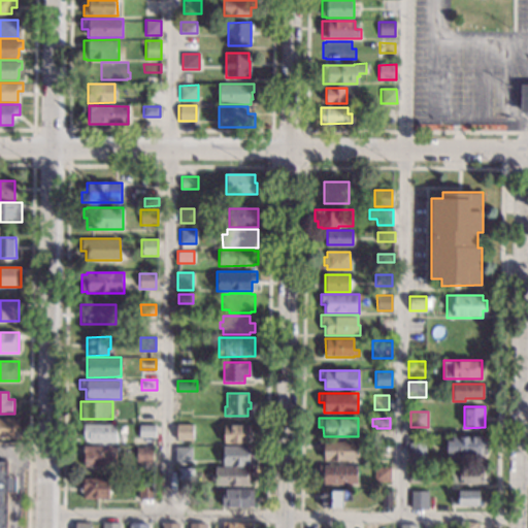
[(20,428),(14,428),(14,438),(0,438),(0,419),(20,419),(20,428)]
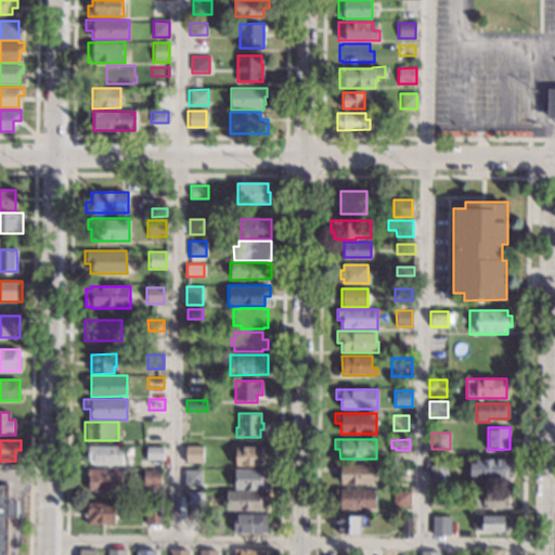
[(123,466),(92,466),(92,461),(87,461),(87,446),(123,446),(123,466)]
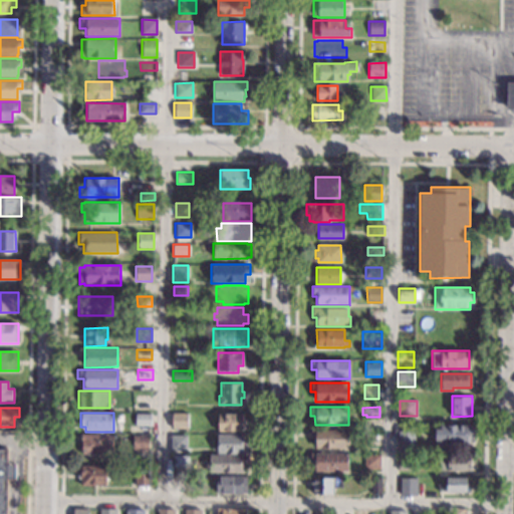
[(152,426),(135,426),(135,414),(152,414),(152,426)]
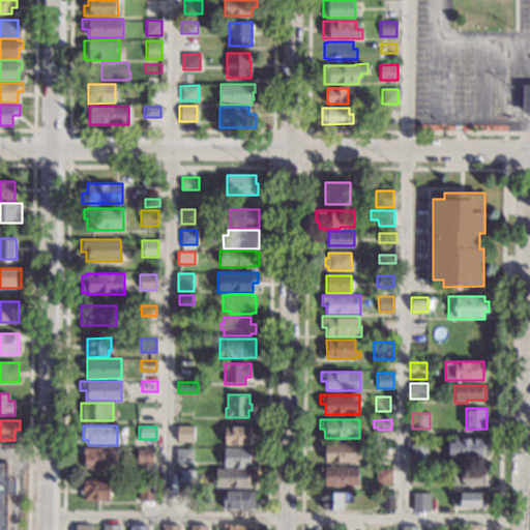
[(195,442),(177,442),(177,427),(195,427),(195,442)]
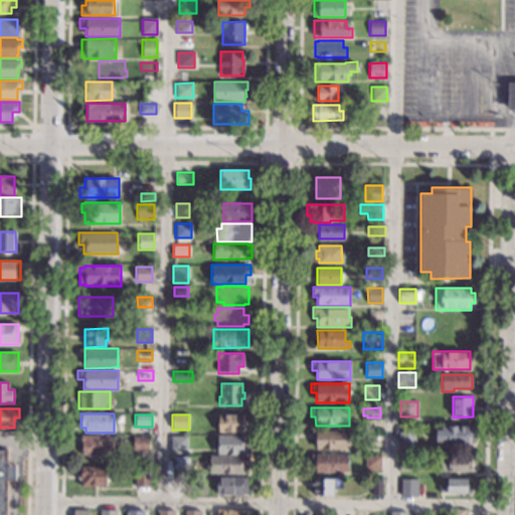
[(242,433),(218,434),(218,415),(242,415),(242,433)]
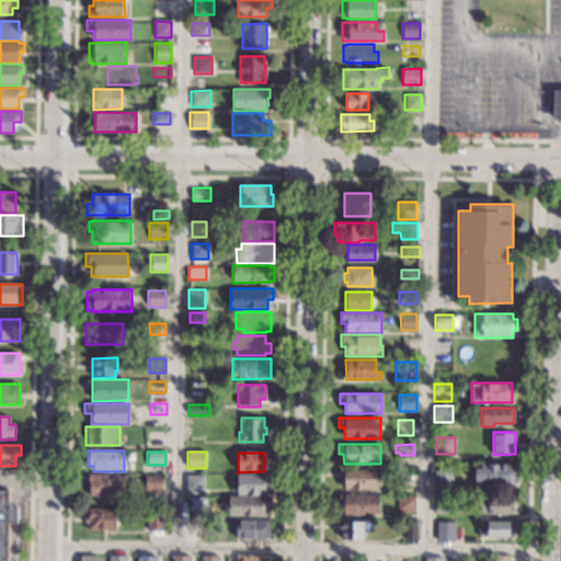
[(517,482),(510,482),(510,485),(479,485),(479,483),(476,483),(476,469),(480,469),(480,464),(517,464),(517,482)]
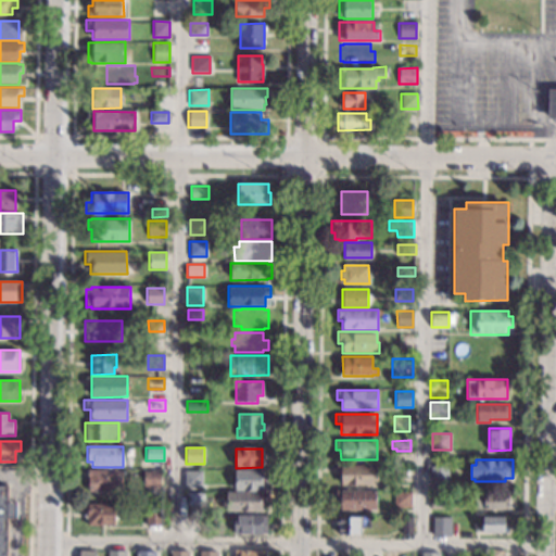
[(377,485),(340,485),(340,474),(336,474),(336,466),(377,465),(377,485)]
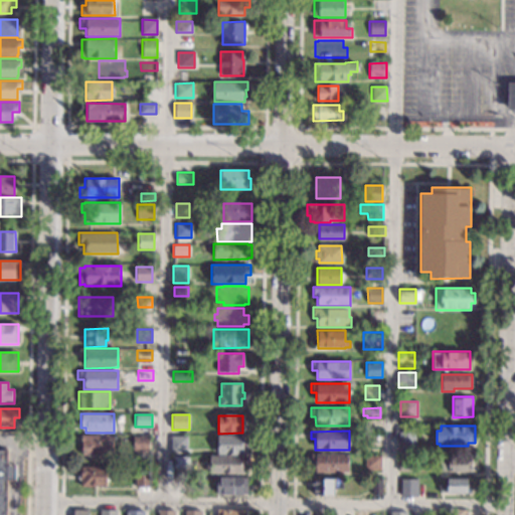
[(381,447),(364,448),(364,433),(380,433),(381,447)]
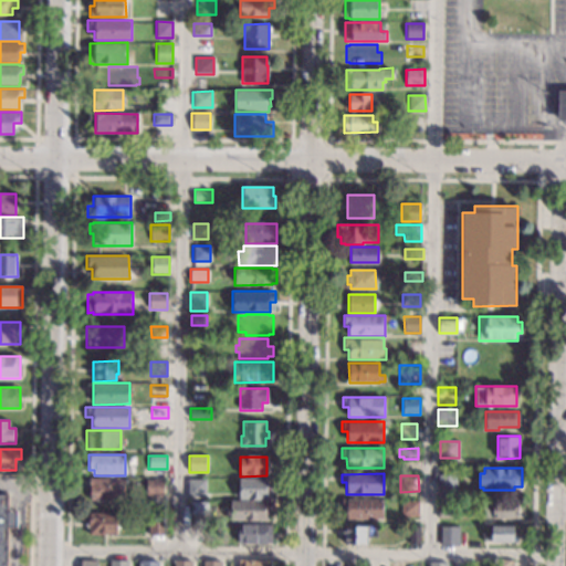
[(456,500),(439,500),(438,475),(456,475),(456,500)]
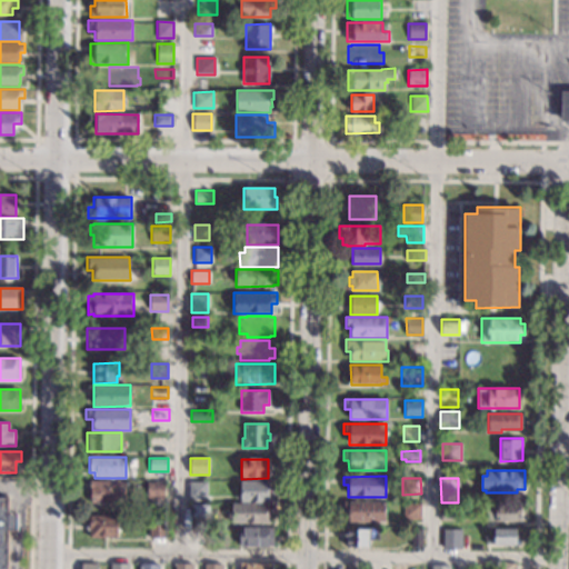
[(125,503),(90,503),(89,480),(125,480),(125,503)]
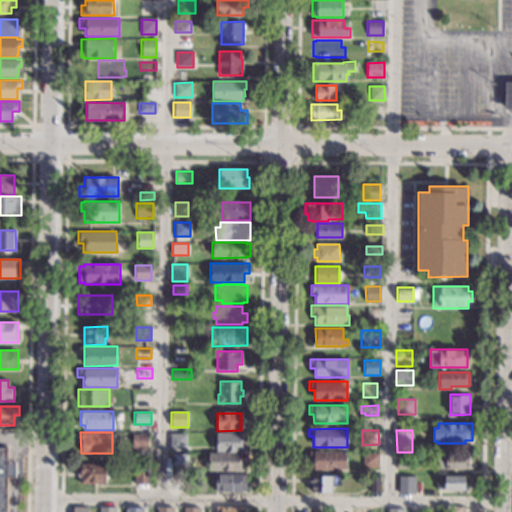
[(184,433),(184,446),(171,446),(171,432),(184,433)]
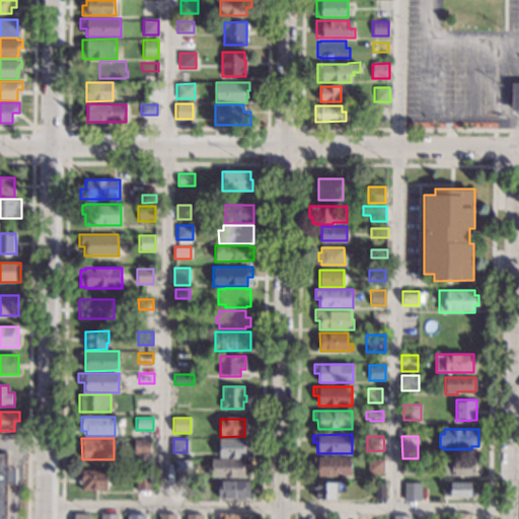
[(150,454),(134,454),(133,440),(150,439),(150,454)]
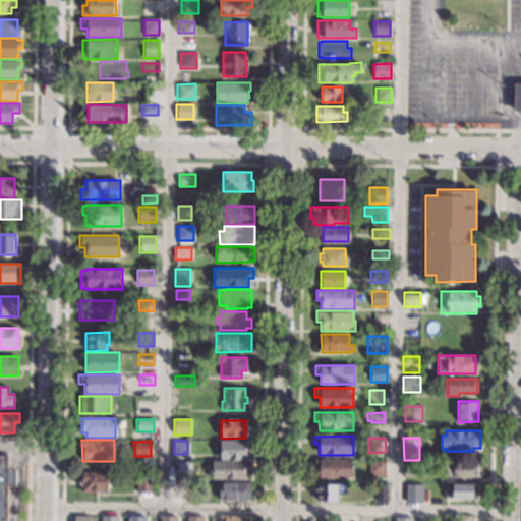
[(247,446),(250,446),(250,459),(246,459),(246,460),(220,460),(220,441),(247,441),(247,446)]
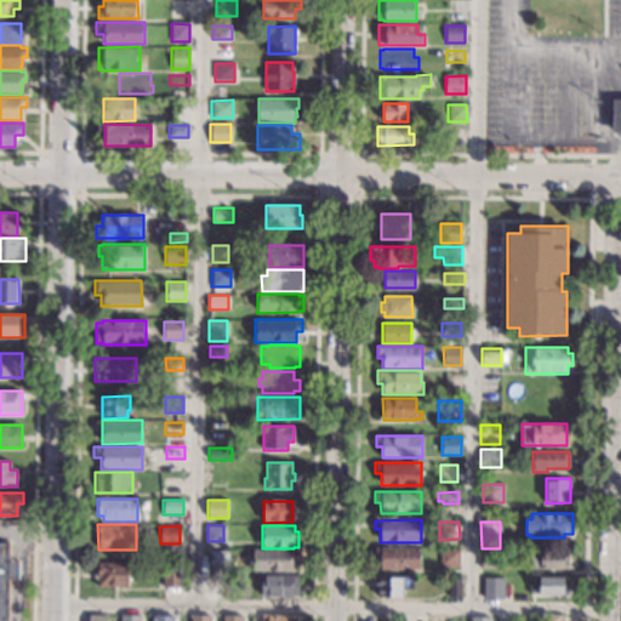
[(9,562),(18,562),(18,579),(7,579),(7,620),(0,620),(0,542),(9,542),(9,562)]
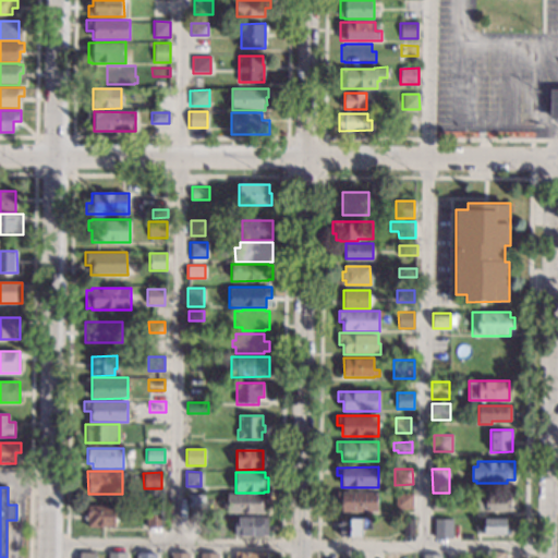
[(377,492),(377,512),(341,512),(341,501),(336,501),(336,492),(377,492)]
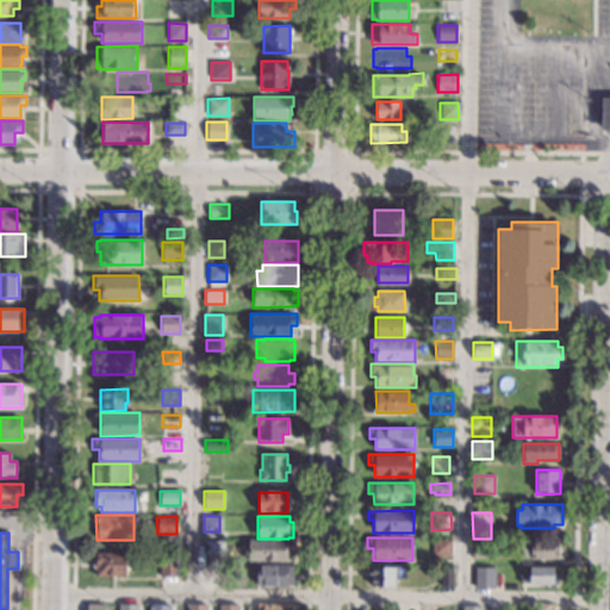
[(294,549),(291,549),(291,558),(288,558),(288,560),(247,560),(247,540),(294,540),(294,549)]
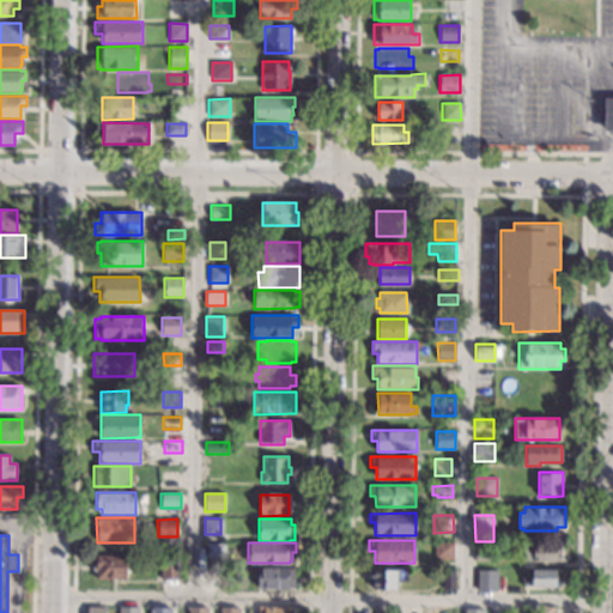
[(453,559),(435,559),(435,542),(453,542),(453,559)]
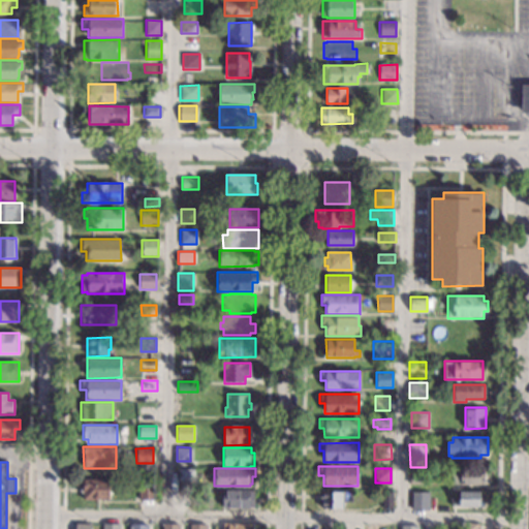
[(193,480),(177,480),(177,469),(193,469),(193,480)]
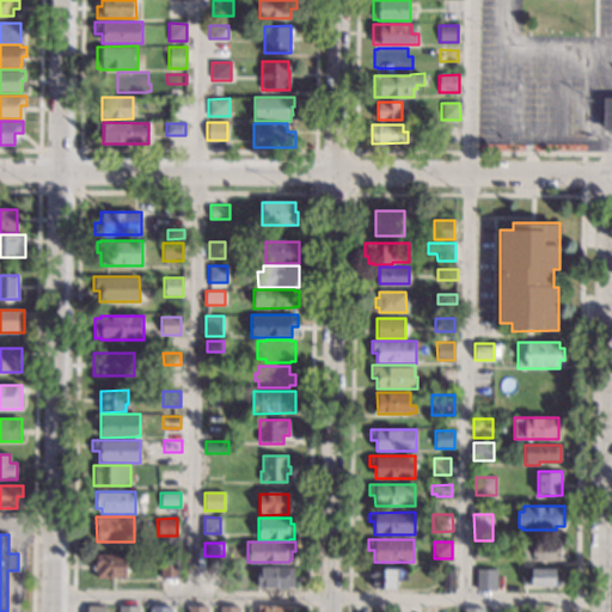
[(490,560),(473,560),(473,544),(490,543),(490,560)]
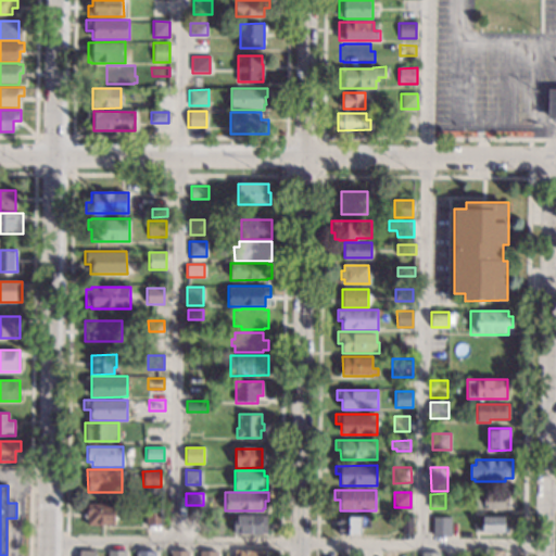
[(509,509),(505,509),(505,510),(483,510),(483,508),(474,508),(474,494),(509,494),(509,509)]
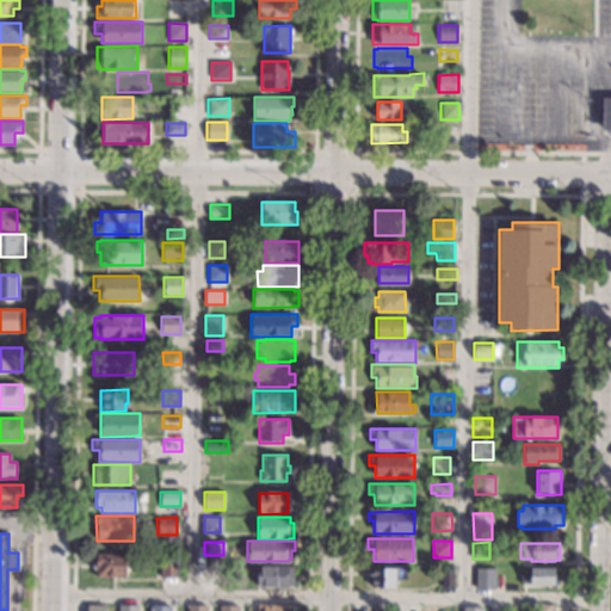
[(127,578),(94,578),(94,569),(92,569),(92,562),(94,562),(94,553),(127,553),(127,578)]
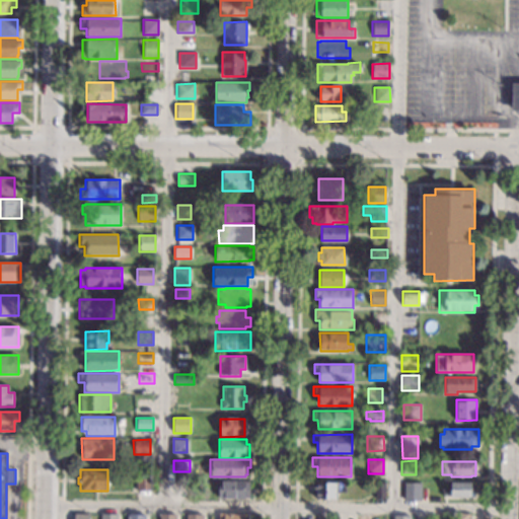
[(152,491),(136,491),(136,473),(152,473),(152,491)]
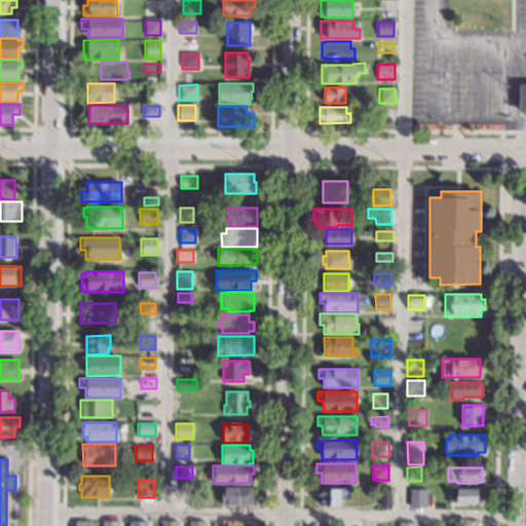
[(253,504),(222,504),(221,488),(253,488),(253,504)]
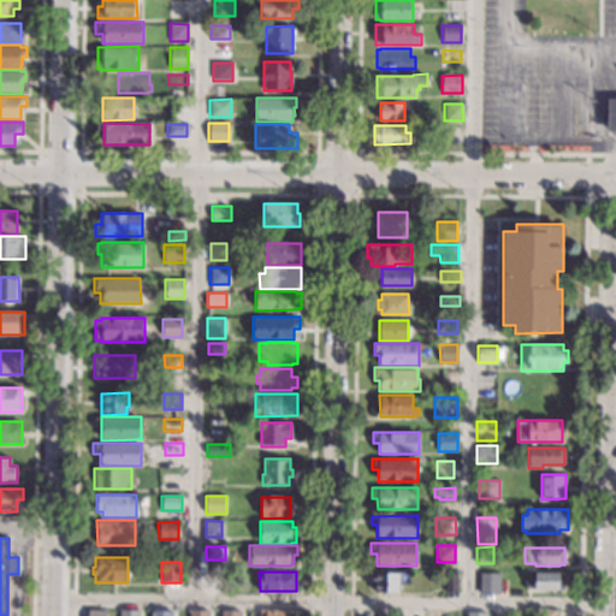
[(457,592),(444,592),(444,572),(457,572),(457,592)]
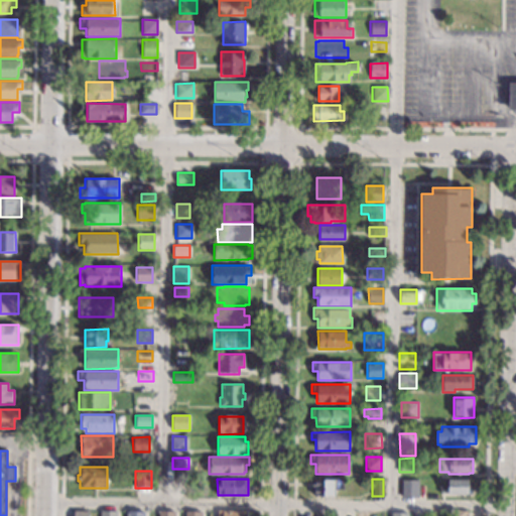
[(469,486),(471,486),(471,492),(468,492),(468,495),(447,495),(447,493),(439,493),(439,485),(447,485),(447,479),(469,479),(469,486)]
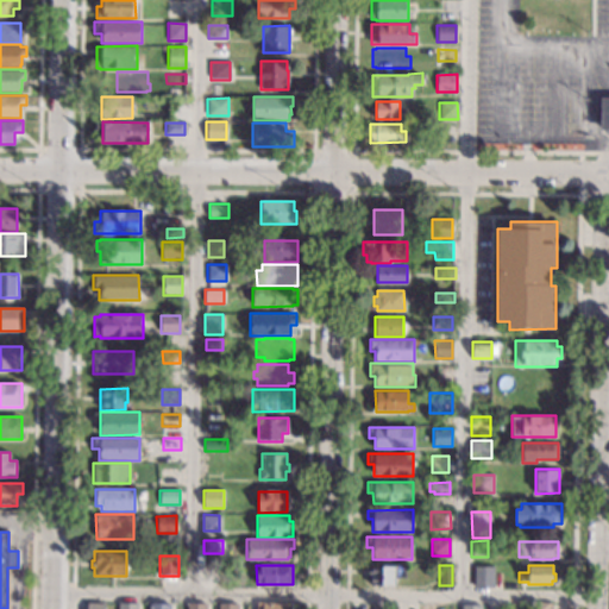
[(407,578),(394,578),(394,586),(369,586),(369,566),(407,566),(407,578)]
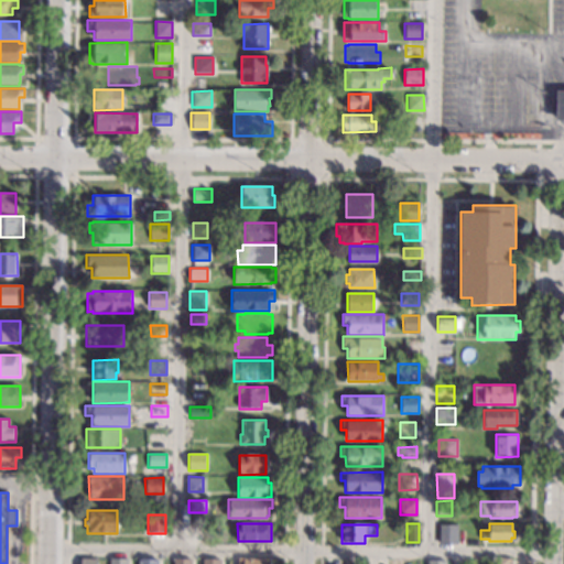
[(438,544),(457,544),(457,524),(438,524),(438,544)]
